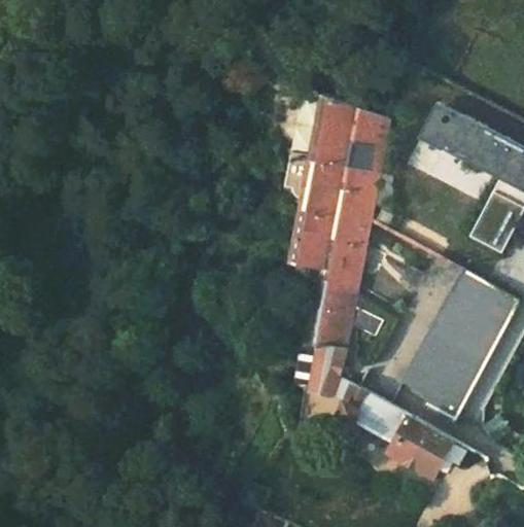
[(305,88),(291,153),(311,157),(291,259),(324,268),(304,384),(337,398),(341,375),(351,324),(375,337),(384,319),(354,304),(371,220),(389,119),(305,88)]
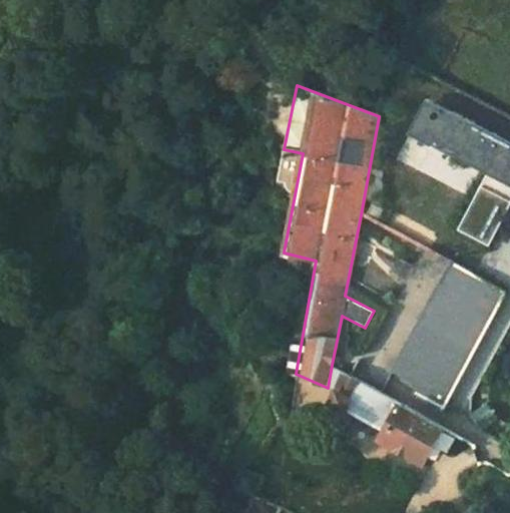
[(418,127),(432,101),(426,98),(408,132),(485,173),(477,189),(458,224),(456,228),(460,230),(484,184),(489,187),(499,169),(418,127)]
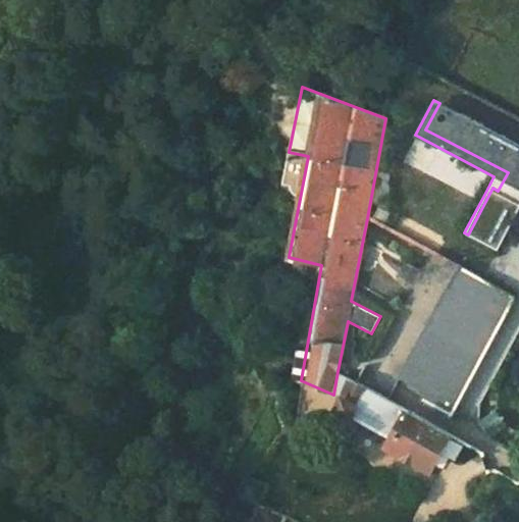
[(492,188),(468,235),(492,248),(517,201),(512,198),(518,185),(518,144),(439,103),(425,129),(508,172),(498,191),(492,188)]
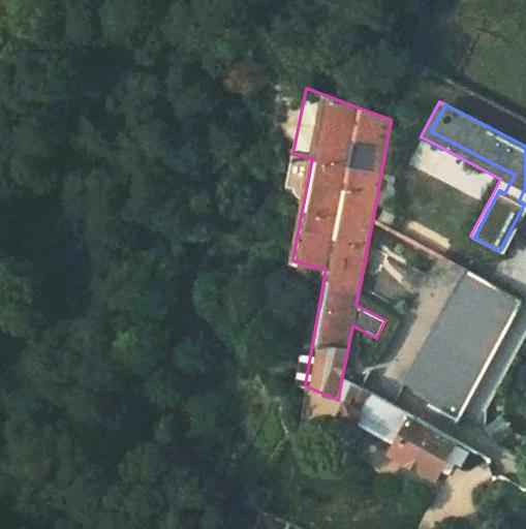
[(524,204),(499,251),(502,252),(525,207),(525,187),(519,200),(524,204)]
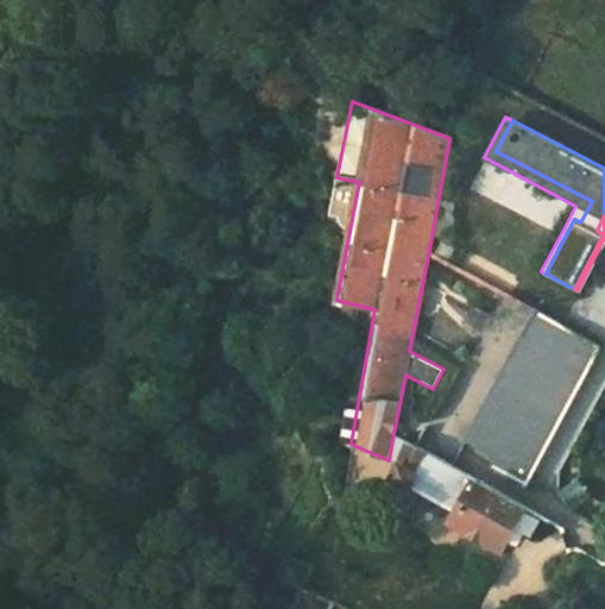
[(531,312),(467,443),(496,459),(490,471),(506,481),(512,468),(529,477),(594,346),(531,312)]
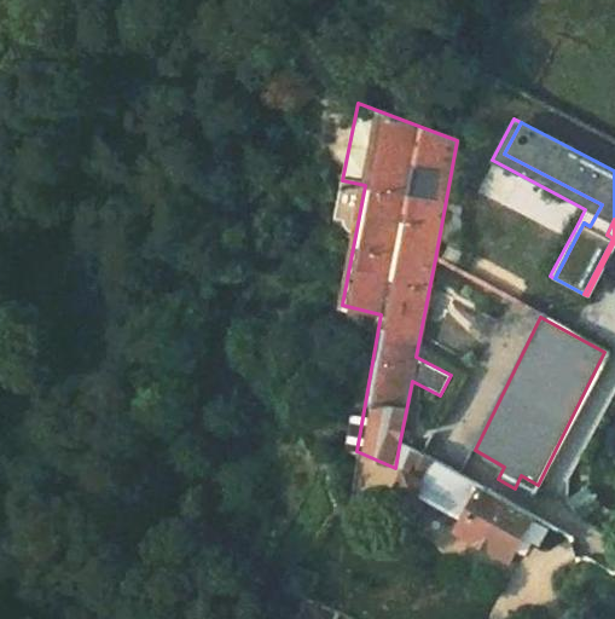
[(439,461),(400,440),(395,468),(405,472),(425,479),(439,461)]
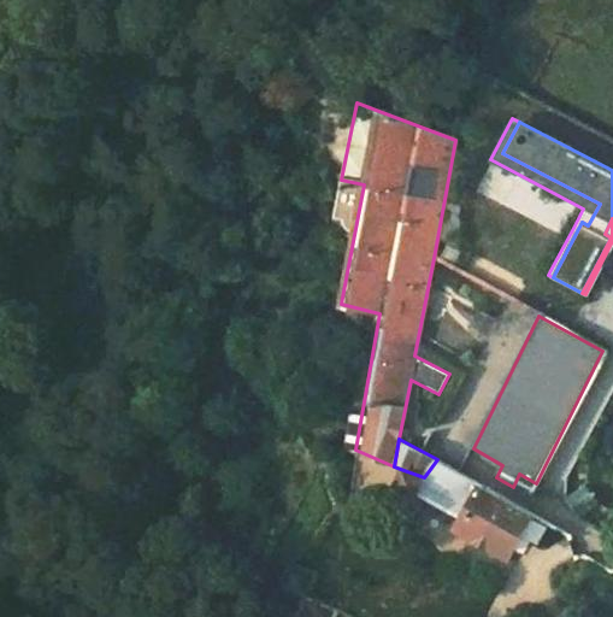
[(404,470),(394,487),(414,499),(417,494),(459,518),(457,522),(507,552),(530,513),(437,459),(424,477),(404,470)]
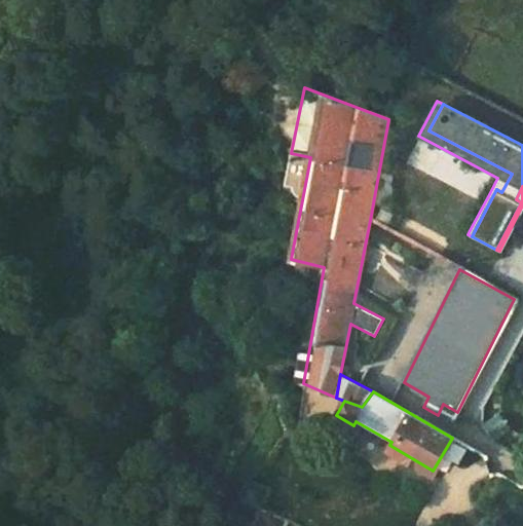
[(457,412),(443,404),(438,415),(451,423),(457,412)]
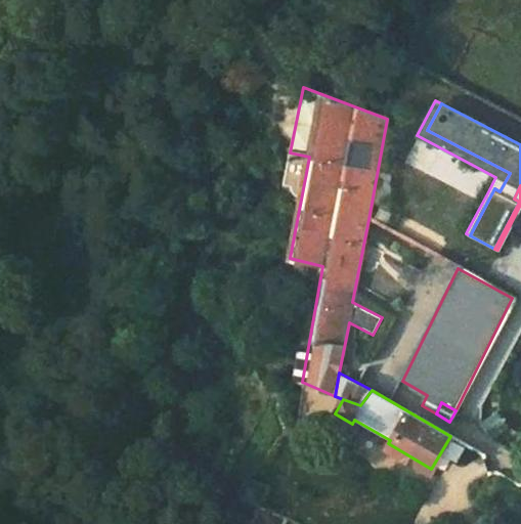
[(255,506),(266,486),(247,478),(237,497),(255,506)]
